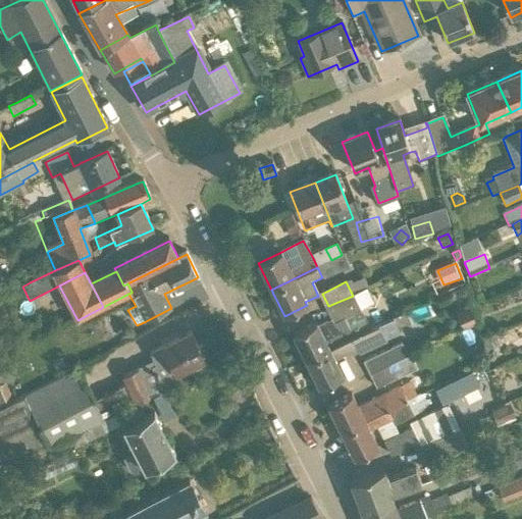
[(361,312),(353,297),(353,296),(335,303),(328,306),(329,308),(325,310),(332,324),(329,326),(327,323),(318,327),(316,323),(294,335),(306,361),(352,339),(370,329),(361,312)]
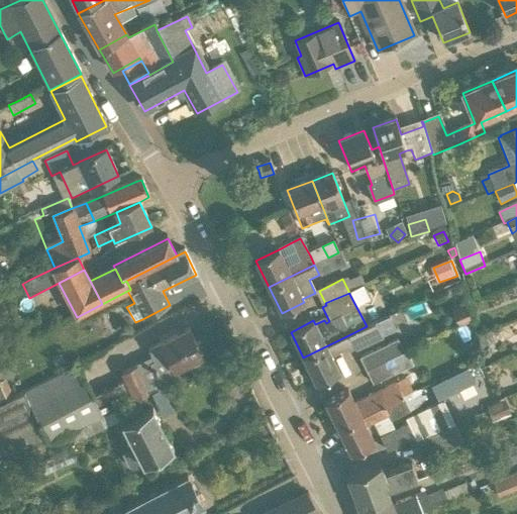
[(464,307),(453,312),(460,327),(472,321),(464,307)]
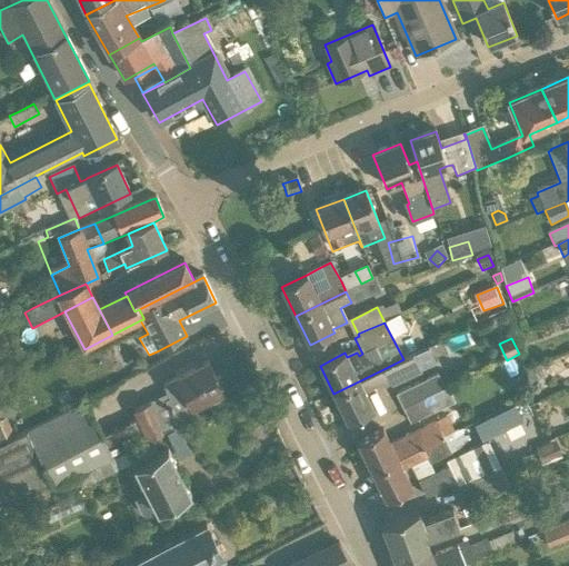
[(403,359),(383,369),(333,394),(348,424),(373,411),(365,393),(383,384),(386,387),(390,385),(391,387),(419,373),(411,356),(403,359)]
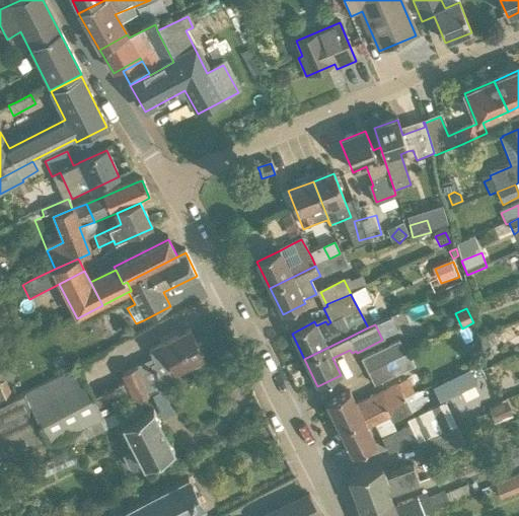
[(0,465),(82,428),(99,419),(135,401),(179,380),(176,373),(203,359),(190,333),(149,352),(155,363),(150,365),(159,382),(148,387),(138,367),(122,375),(126,382),(93,398),(78,367),(23,395),(14,399),(0,407),(0,465)]
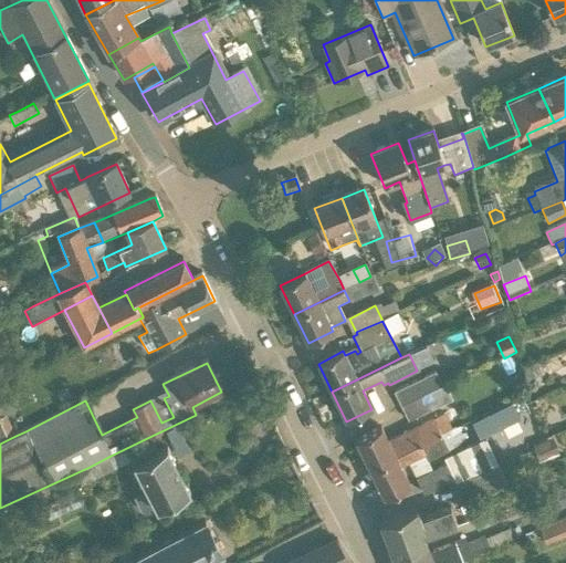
[(542,376),(537,363),(523,368),(526,383),(542,376)]
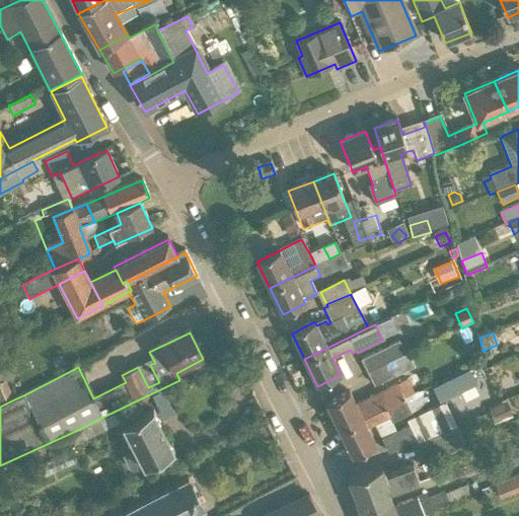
[(368,373),(388,364),(395,360),(388,347),(381,351),(361,361),(368,373)]
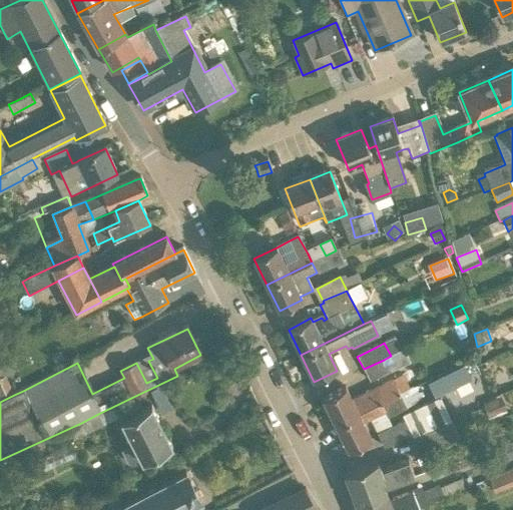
[(0,376),(13,377),(14,355),(0,355),(0,376)]
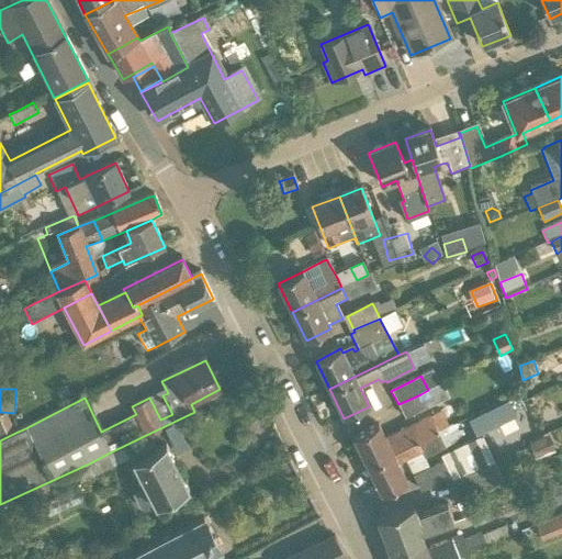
[(427,409),(420,394),(398,404),(406,420),(427,409)]
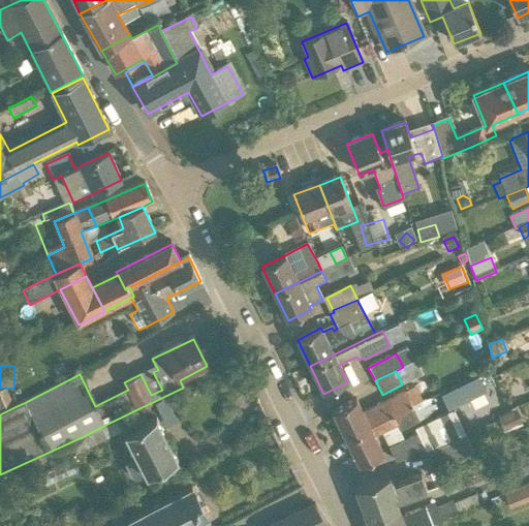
[(448,411),(486,393),(477,377),(440,395),(448,411)]
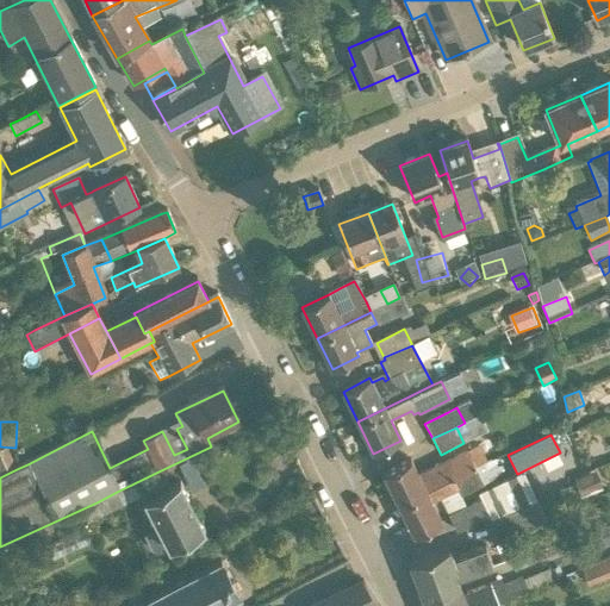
[(384,475),(399,505),(453,479),(474,469),(487,463),(480,447),(467,453),(418,478),(411,462),(384,475)]
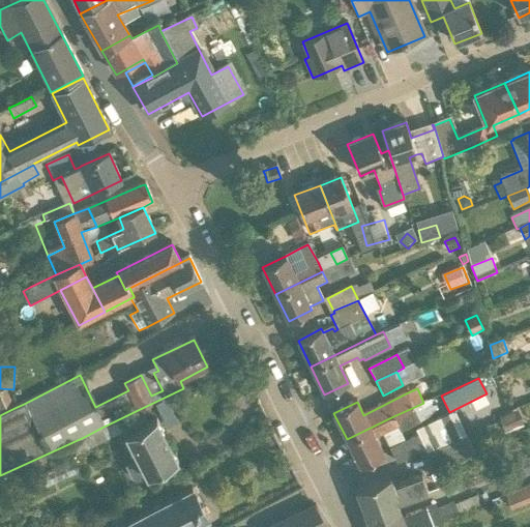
[(0,415),(15,408),(11,401),(22,396),(19,389),(8,394),(6,390),(0,392),(0,415)]
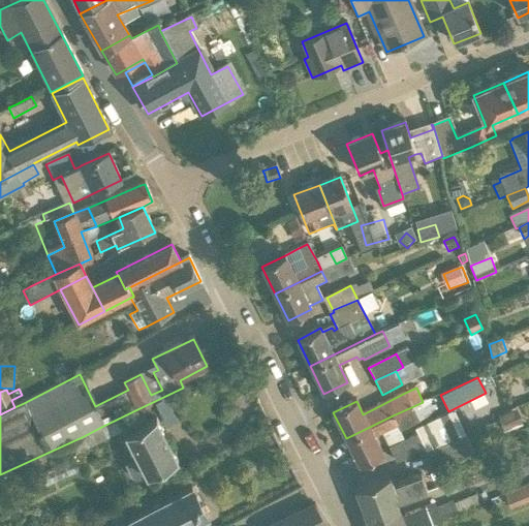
[(374,437),(396,426),(400,432),(419,423),(411,407),(393,415),(346,438),(360,466),(382,455),(374,437)]
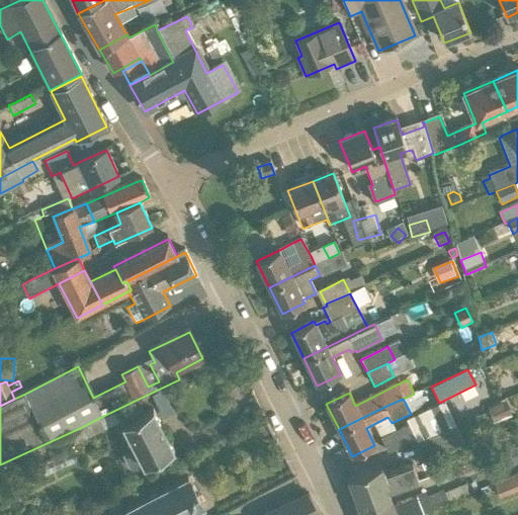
[(139,403),(117,413),(136,450),(124,456),(132,470),(143,464),(144,465),(173,450),(153,410),(144,414),(139,403)]
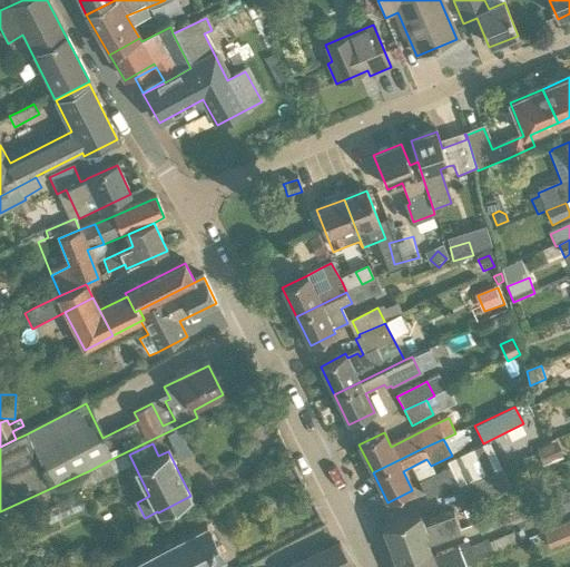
[(459,487),(501,471),(488,443),(446,463),(450,468),(435,476),(419,484),(426,499),(459,487)]
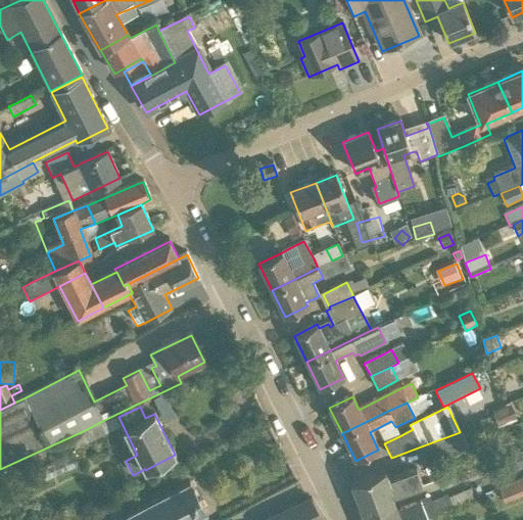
[(512,408),(494,414),(500,428),(517,422),(512,408)]
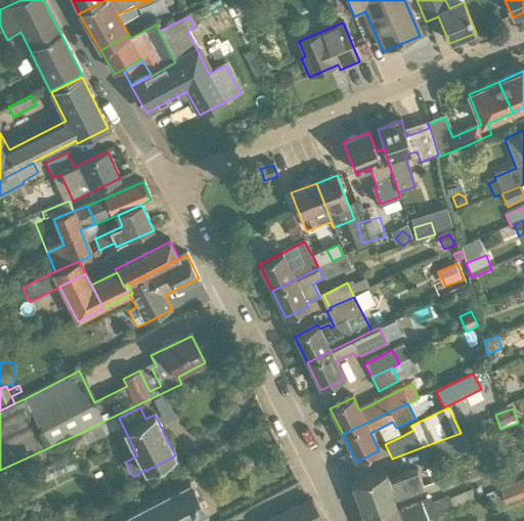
[(89,443),(106,435),(100,423),(83,432),(89,443)]
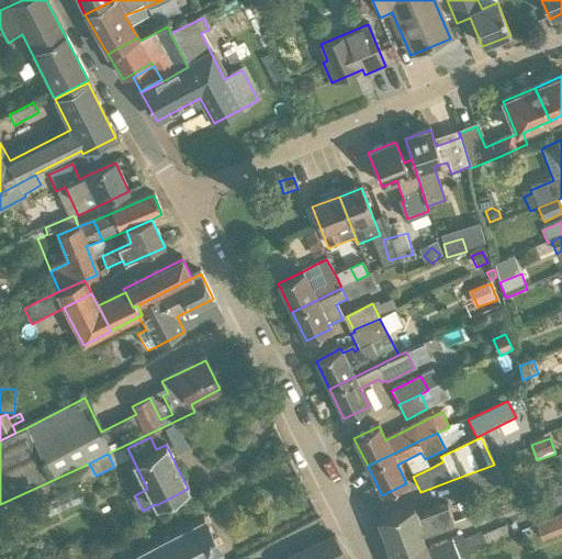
[(496,464),(494,465),(452,480),(460,499),(503,481),(496,464)]
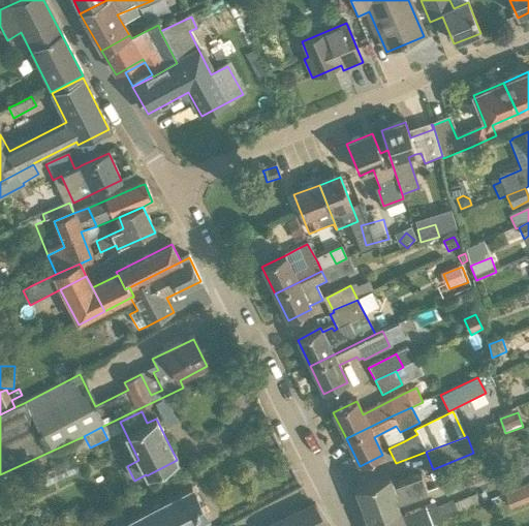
[(528,456),(515,462),(520,476),(528,472),(528,456)]
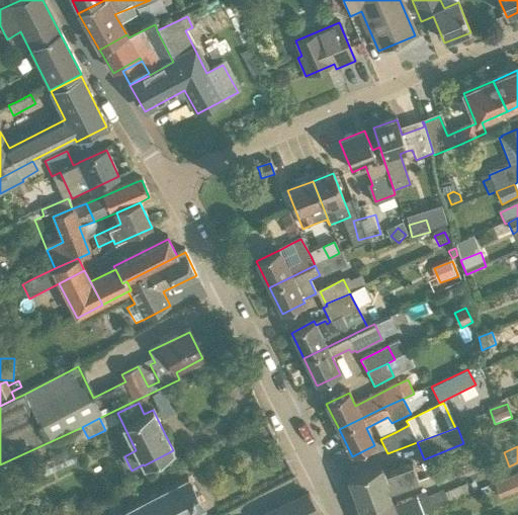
[(383,476),(380,467),(348,480),(359,510),(389,498),(386,494),(418,481),(412,464),(383,476)]
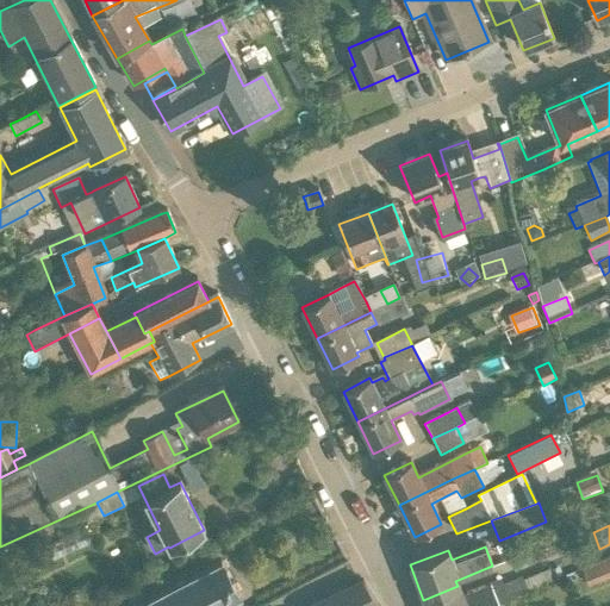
[(609,558),(582,572),(587,586),(609,576),(609,558)]
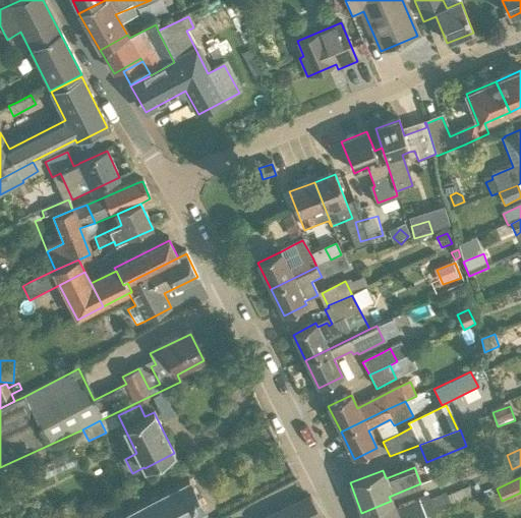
[(127,513),(123,516),(121,515),(120,516),(121,517),(192,517),(205,511),(188,480),(177,486),(176,484),(174,485),(175,487),(162,495),(161,492),(159,493),(160,496),(147,502),(146,500),(143,501),(145,503),(132,510),(131,507),(129,508),(130,511),(127,513)]
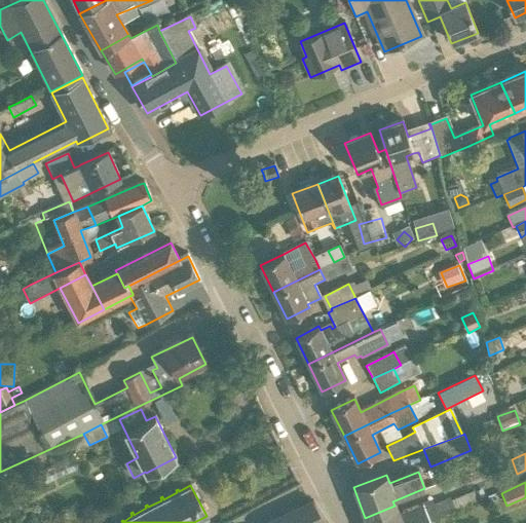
[(431,522),(454,513),(449,500),(434,507),(431,500),(422,505),(423,507),(399,516),(395,506),(365,518),(363,519),(364,522),(431,522)]
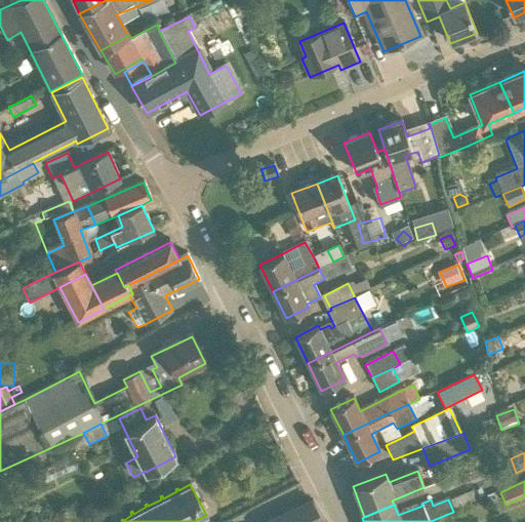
[(325,521),(314,504),(296,512),(295,510),(270,521),(325,521)]
